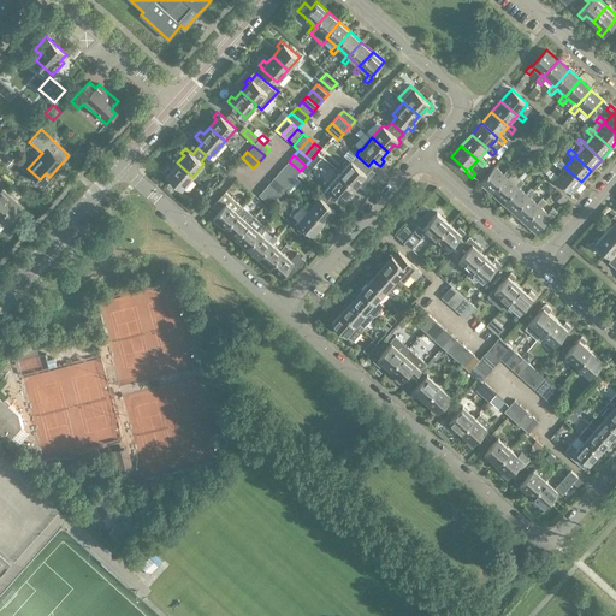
[(351,161),(341,173),(356,187),(362,179),(365,182),(369,178),(366,175),(367,175),(363,171),(368,166),(356,155),(354,157),(353,157),(350,160),(351,161)]
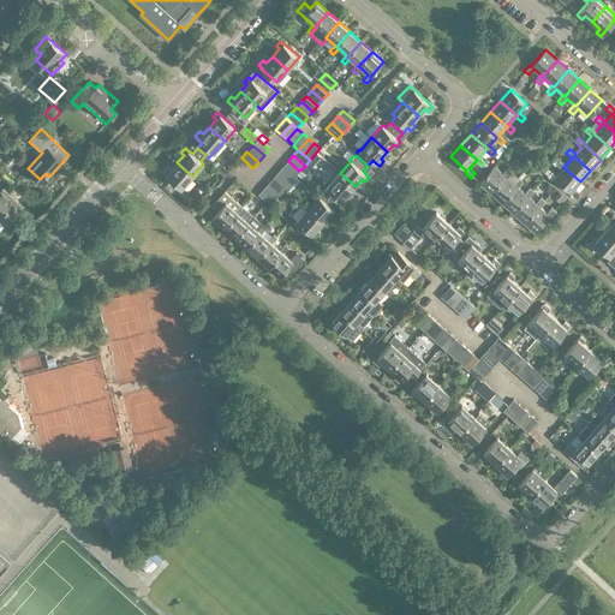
[(560,160),(557,162),(555,165),(561,169),(554,179),(571,193),(580,181),(563,167),(566,165),(560,160)]
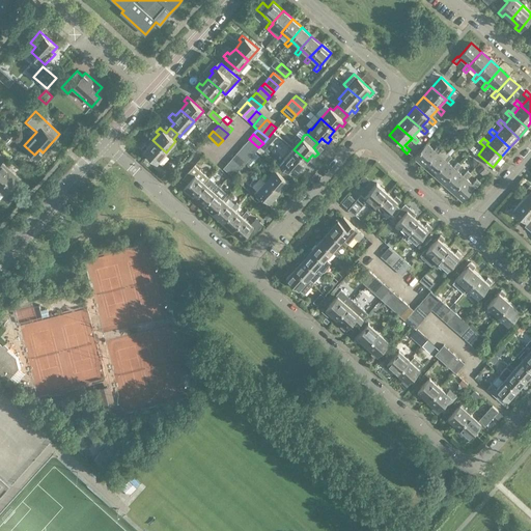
[(249,139),(245,144),(254,152),(258,147),(249,139)]
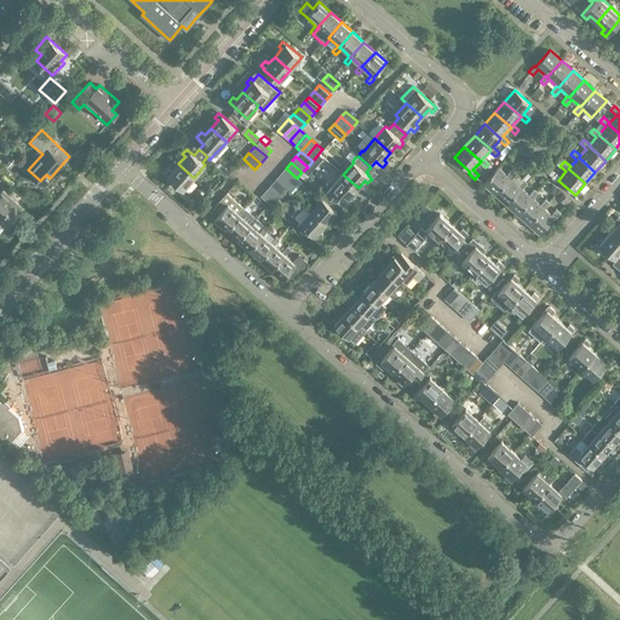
[(194,178),(178,164),(172,171),(168,168),(165,173),(167,176),(183,190),(194,178)]
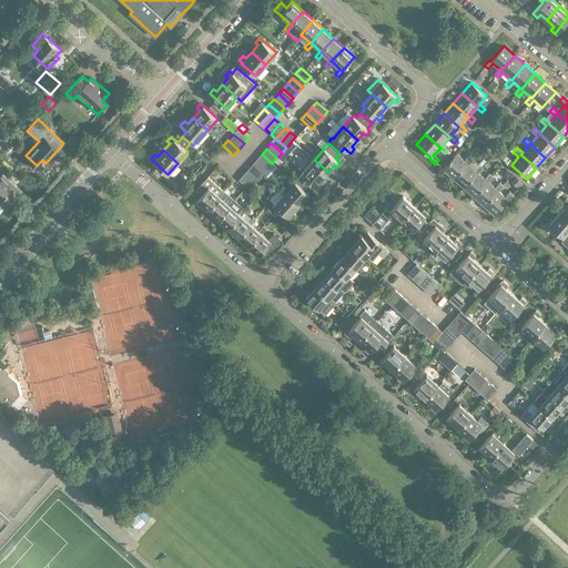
[(201,154),(209,161),(211,158),(203,151),(201,154)]
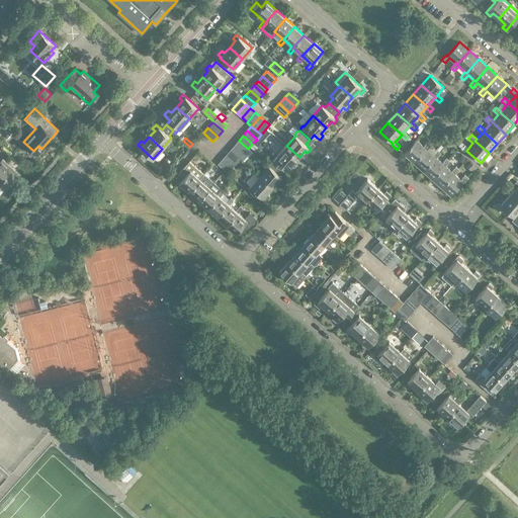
[(416,140),(404,153),(404,154),(413,162),(425,149),(426,149),(430,144),(427,142),(423,147),(416,140)]
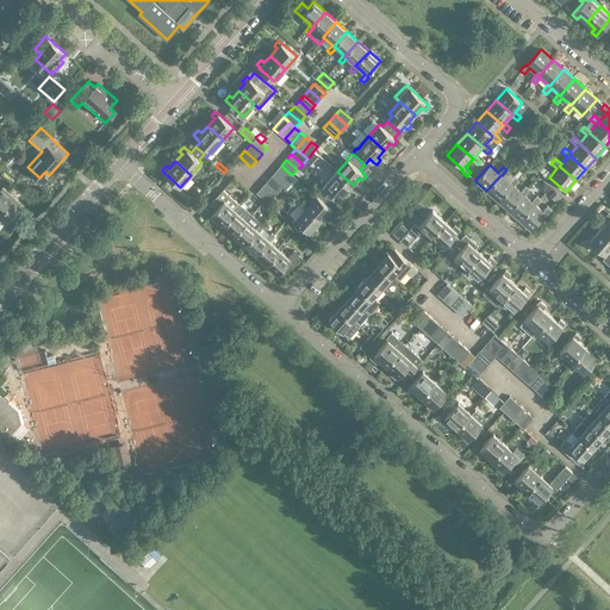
[(292,175),(281,166),(275,172),(287,181),(292,175)]
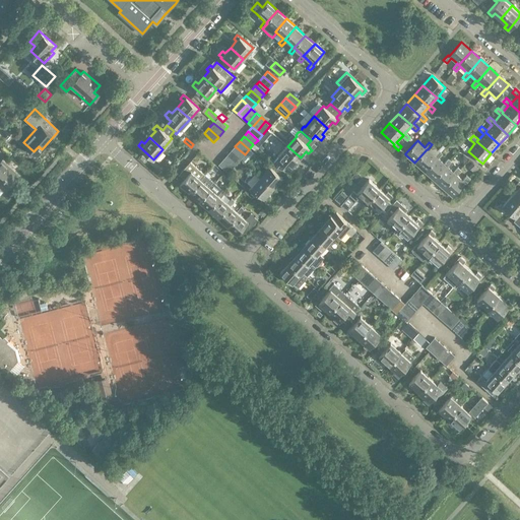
[(245,154),(235,146),(231,150),(241,159),(245,154)]
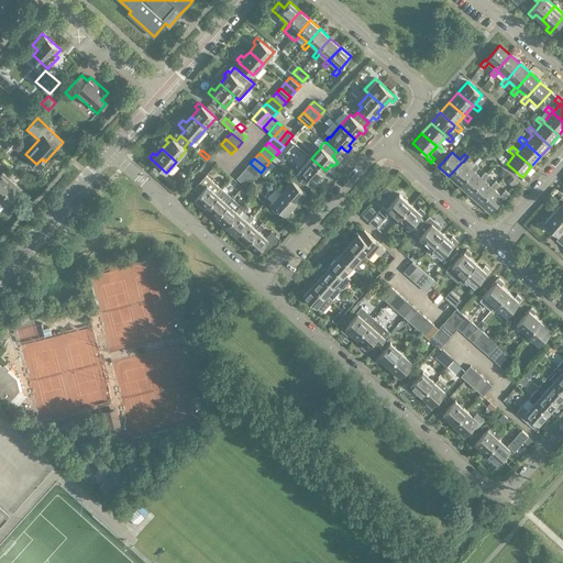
[(300,169),(296,175),(307,184),(311,178),(315,183),(316,181),(318,185),(322,179),(319,177),(326,170),(311,158),(300,169)]
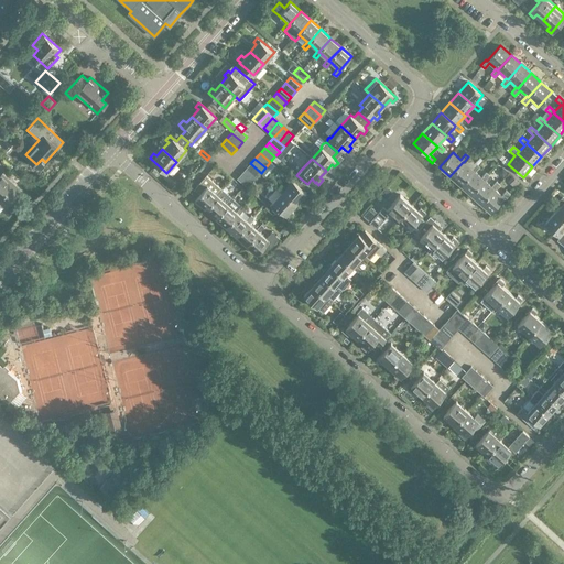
[(463,162),(449,176),(461,185),(473,171),(475,172),(479,166),(475,163),(470,169),(464,162),(463,162)]
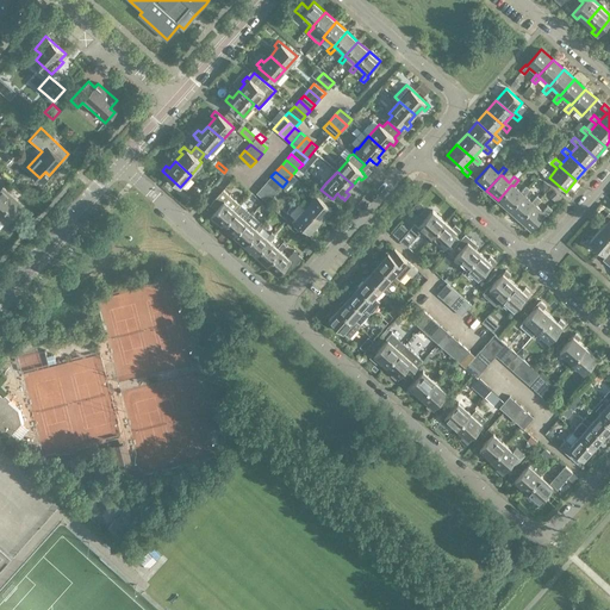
[(282,187),(271,176),(266,182),(277,192),(282,187)]
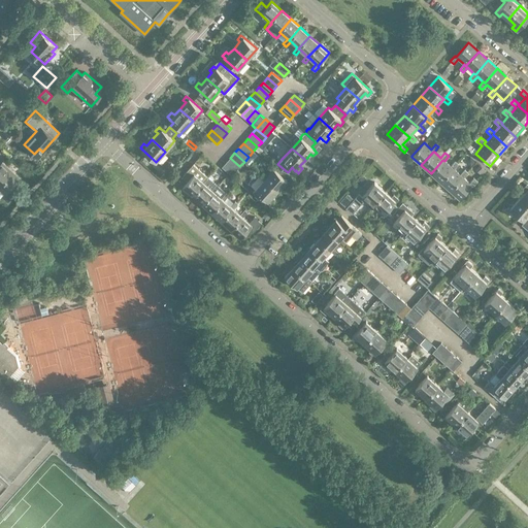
[(230,158),(226,162),(236,171),(239,166),(230,158)]
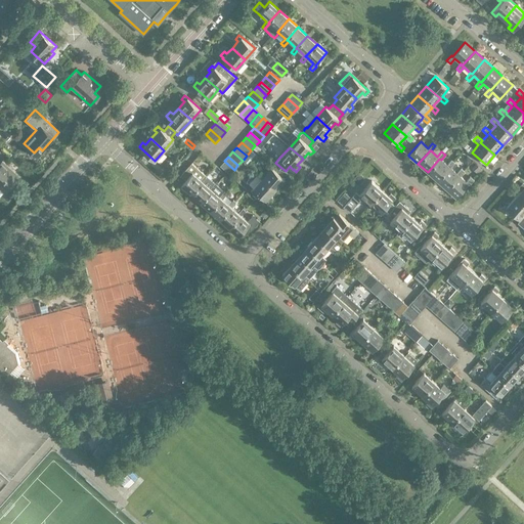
[(439,159),(428,172),(437,180),(449,167),(450,168),(454,163),(451,160),(446,165),(441,160),(439,159)]
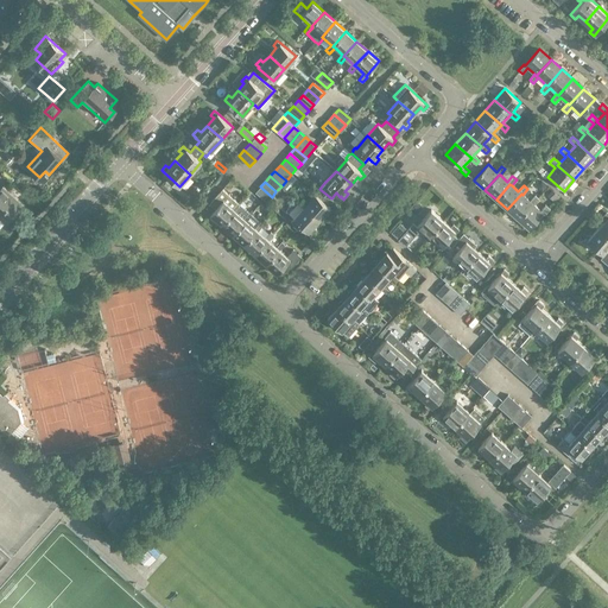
[(0,217),(5,222),(21,204),(1,187),(0,188),(0,217)]
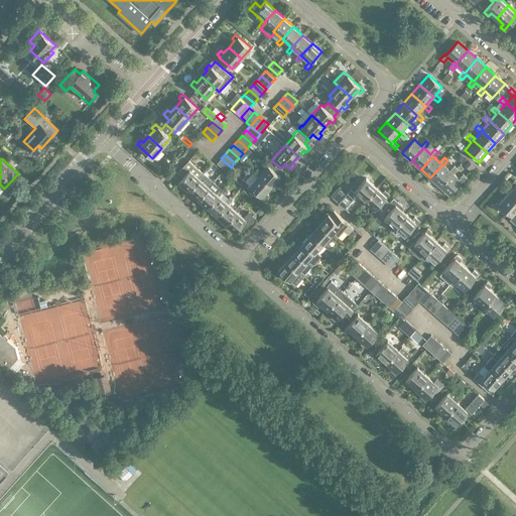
[(221,158),(217,163),(226,171),(231,167),(221,158)]
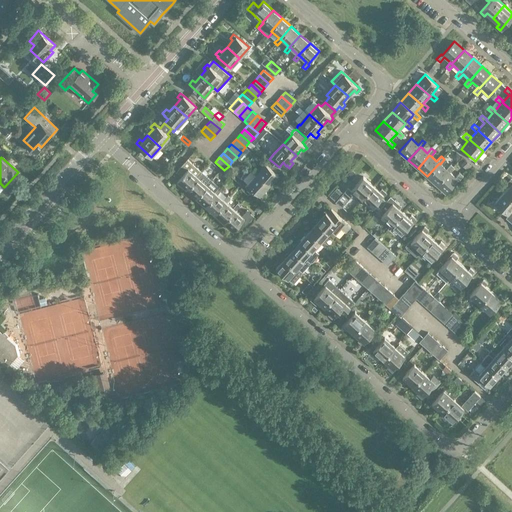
[(187,159),(177,170),(182,175),(181,176),(177,181),(186,189),(198,176),(196,175),(200,171),(194,165),(191,162),(187,159)]
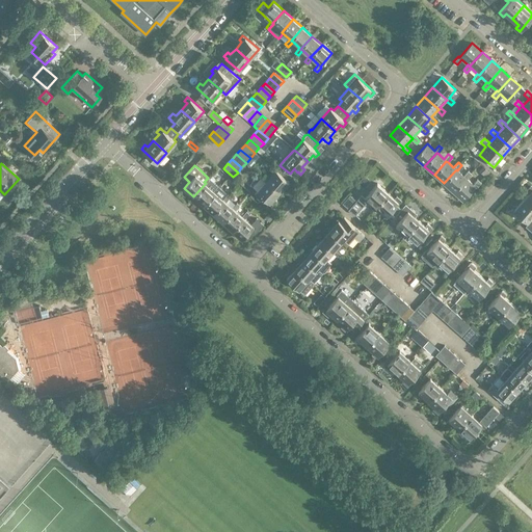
[(275,169),(266,181),(269,183),(280,192),(286,186),(288,188),(291,184),(291,183),(289,182),(286,178),(290,174),(280,165),(275,169)]
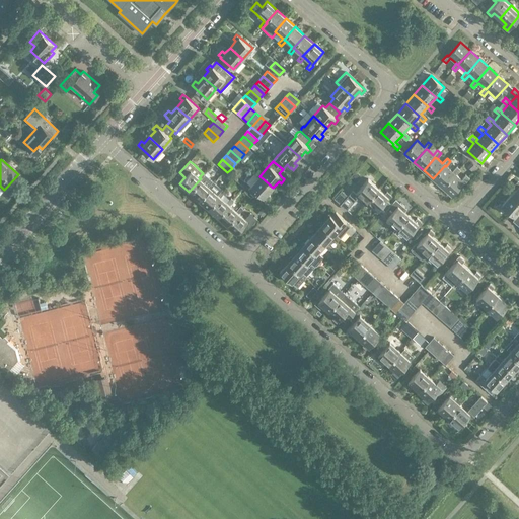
[(471,162),(467,166),(473,171),(477,167),(471,162)]
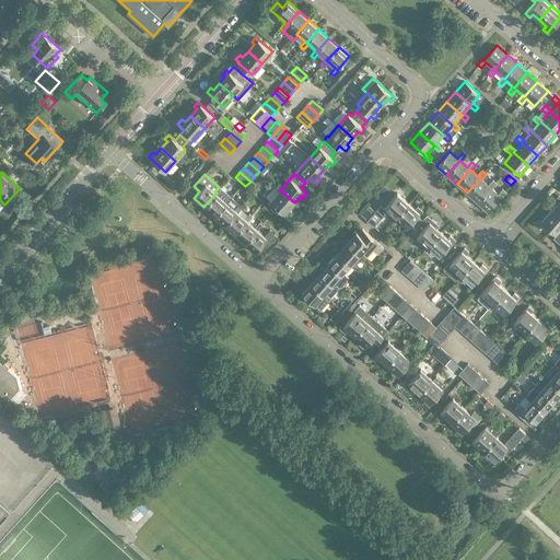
[(480,178),(467,193),(477,202),(485,193),(490,187),(491,188),(497,183),(492,179),(488,185),(481,179),(480,178)]
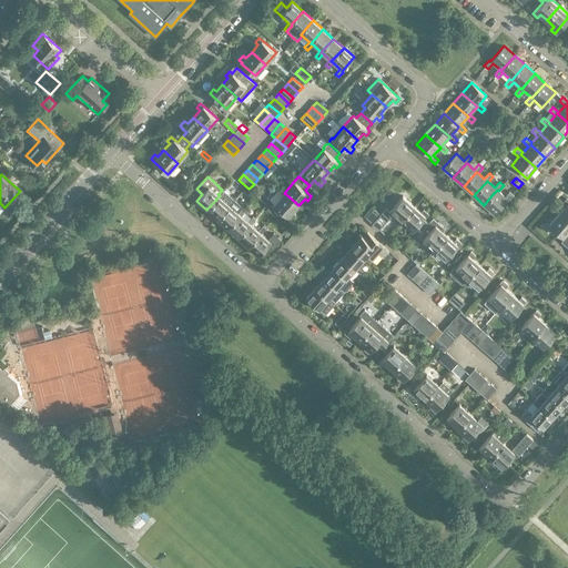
[(220,195),(206,210),(217,219),(230,205),(227,203),(232,199),(222,190),(217,194),(220,195)]
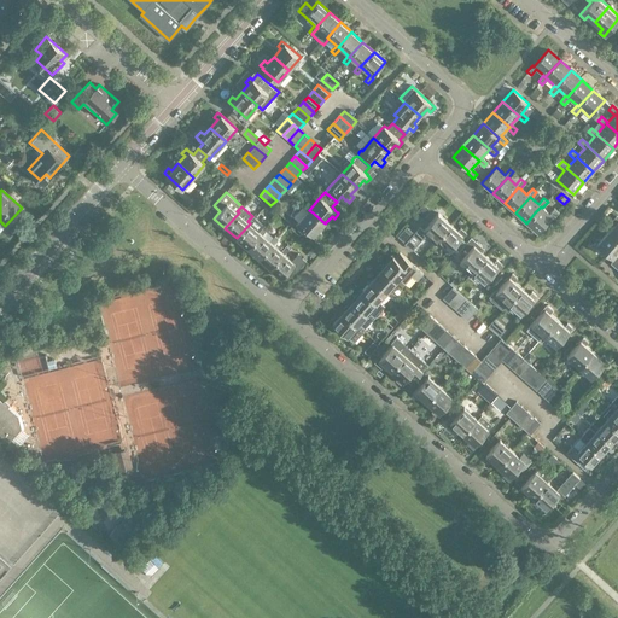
[(541,207),(535,213),(526,223),(538,233),(553,217),(553,219),(559,213),(554,209),(549,215),(542,208),(541,207)]
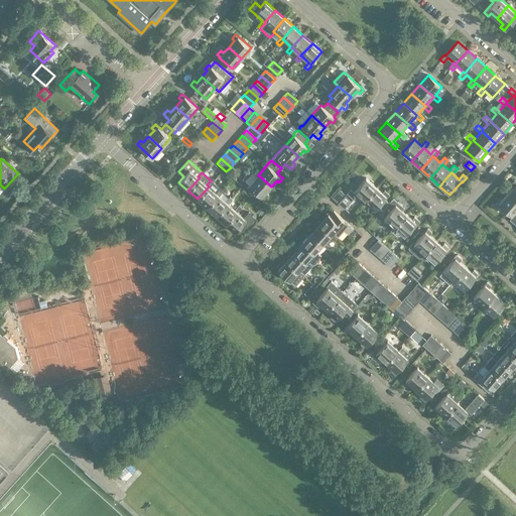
[(258,175),(247,187),(258,198),(260,196),(262,197),(265,199),(268,195),(266,192),(271,186),(261,177),(258,175)]
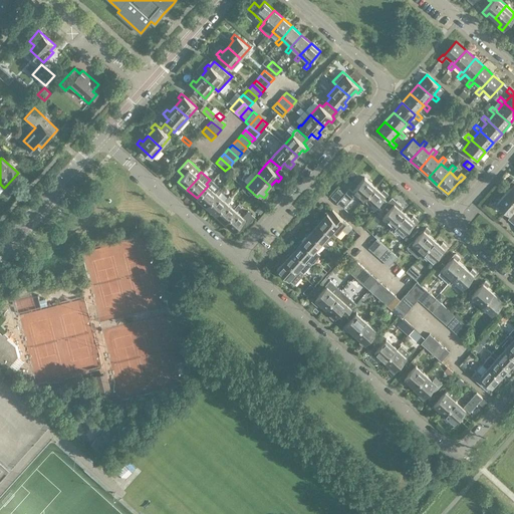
[(349,189),(337,203),(343,208),(356,193),(363,199),(374,187),(364,178),(351,191),(349,189)]
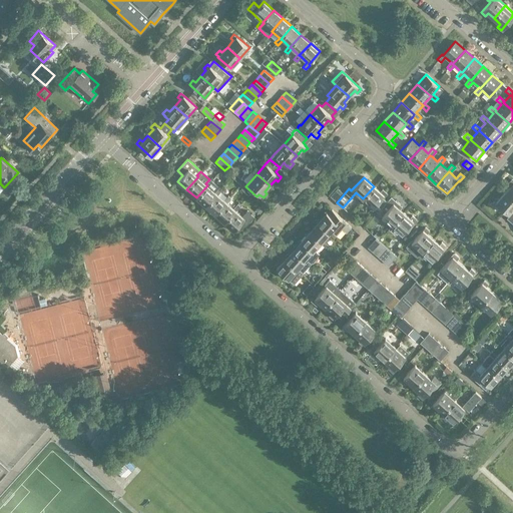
[(207,185),(196,197),(205,205),(216,193),(215,192),(219,187),(212,181),(211,180),(209,179),(205,183),(207,185)]
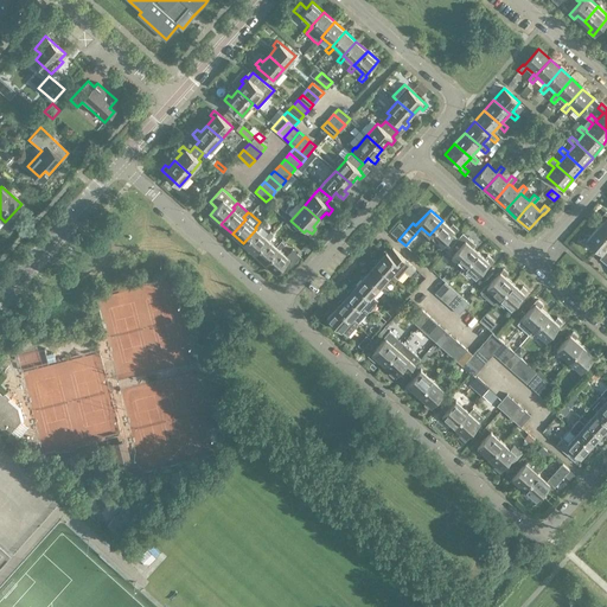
[(606,213),(605,212),(600,217),(604,221),(596,228),(606,236),(606,213)]
